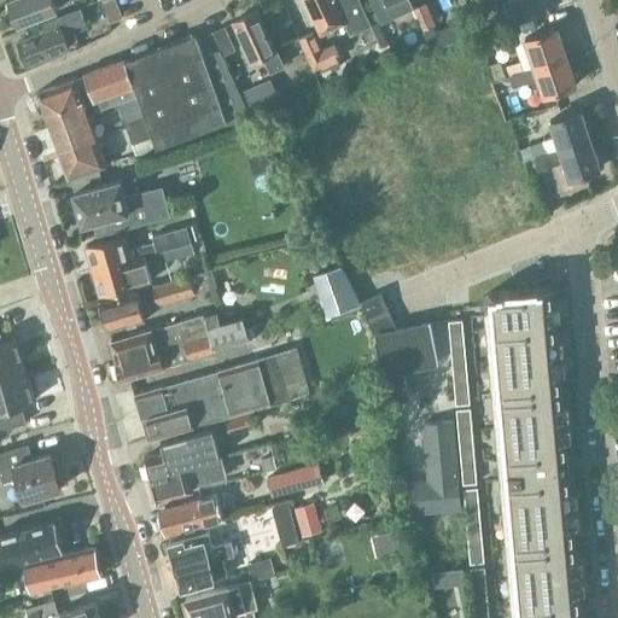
[(54,0),(10,0),(19,25),(59,10),(54,0)]
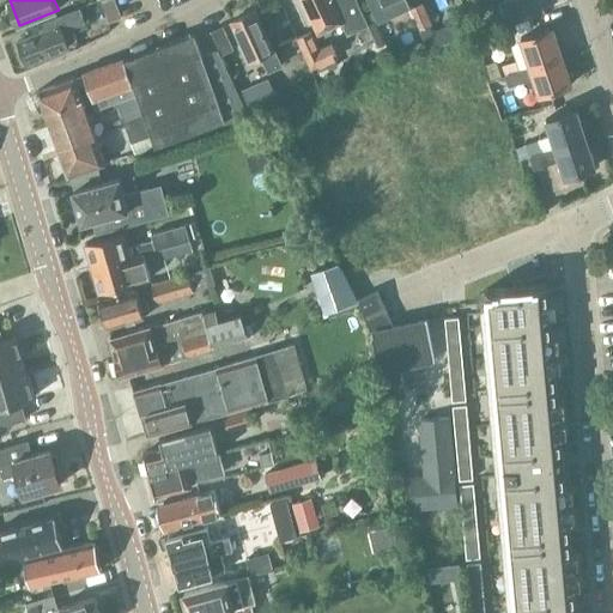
[(99,0),(110,22),(122,17),(115,0),(99,0)]
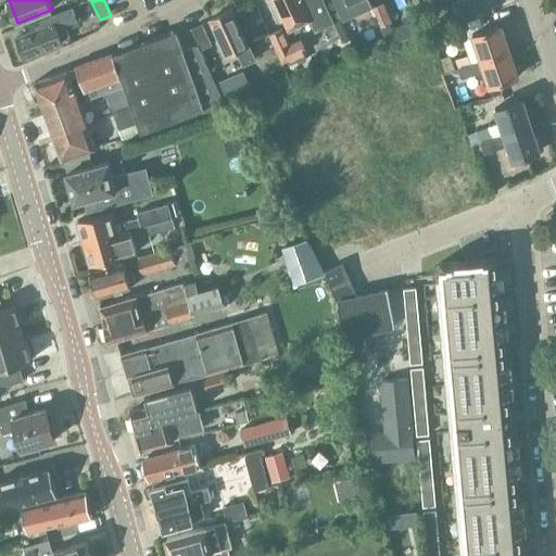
[(316,29),(335,22),(324,0),(275,0),(289,30),(312,20),(316,29)]
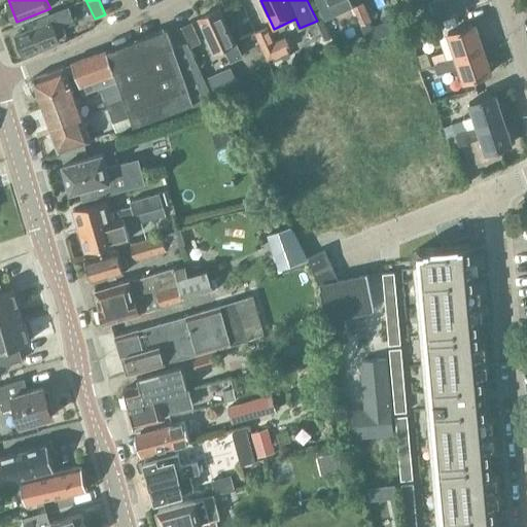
[(317,0),(326,20),(353,7),(349,0),(317,0)]
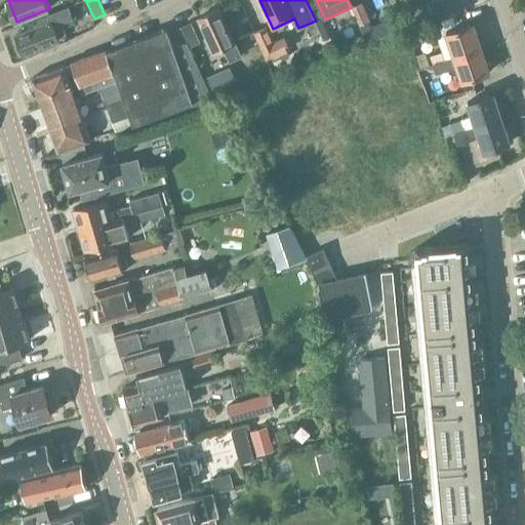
[(455,0),(437,6),(440,17),(466,9),(462,0),(455,0)]
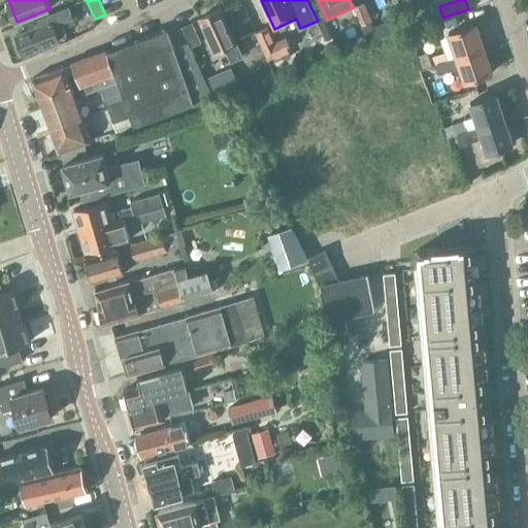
[(362,26),(371,22),(364,3),(354,7),(362,26)]
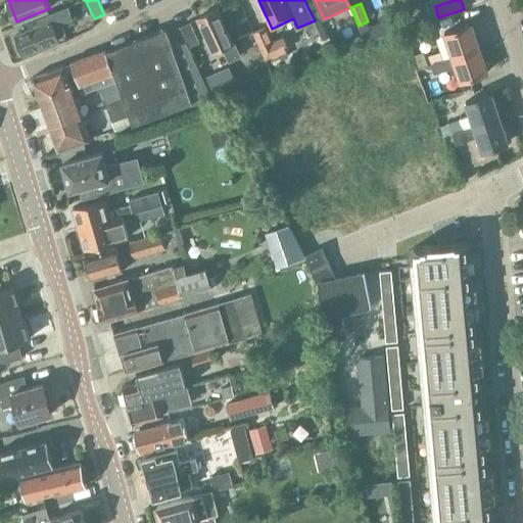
[(37,28),(16,35),(25,55),(55,44),(53,40),(66,35),(61,22),(73,17),(68,6),(34,18),(37,28)]
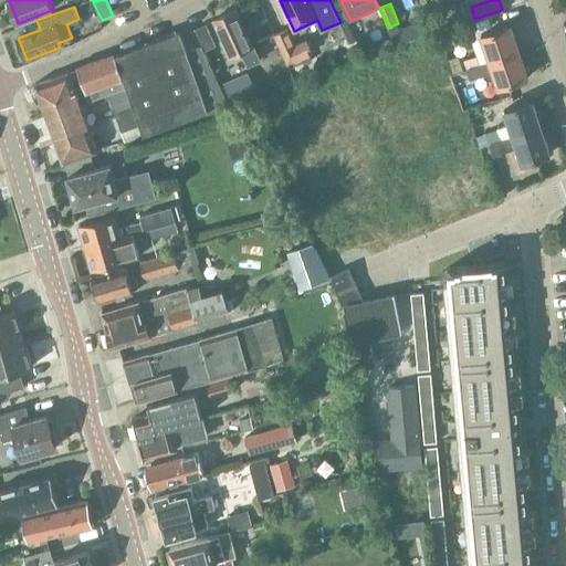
[(231,58),(242,52),(249,67),(261,62),(238,10),(215,21),(231,58)]
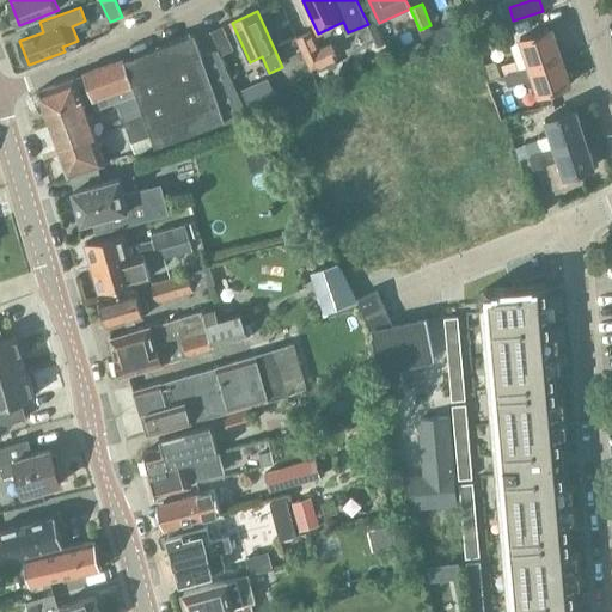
[(375,20),(368,24),(377,48),(387,43),(377,20),(375,20)]
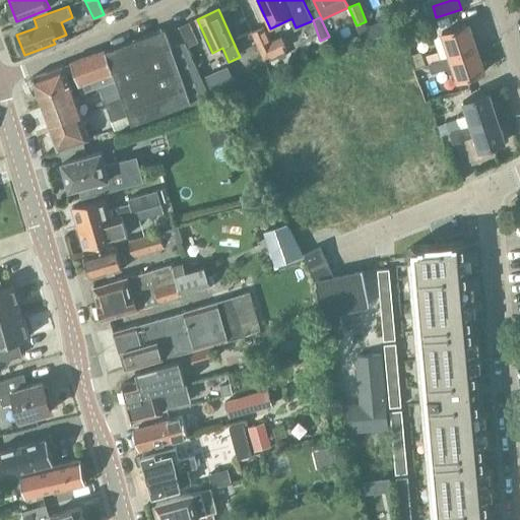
[(181,27),(190,48),(200,44),(191,22),(181,27)]
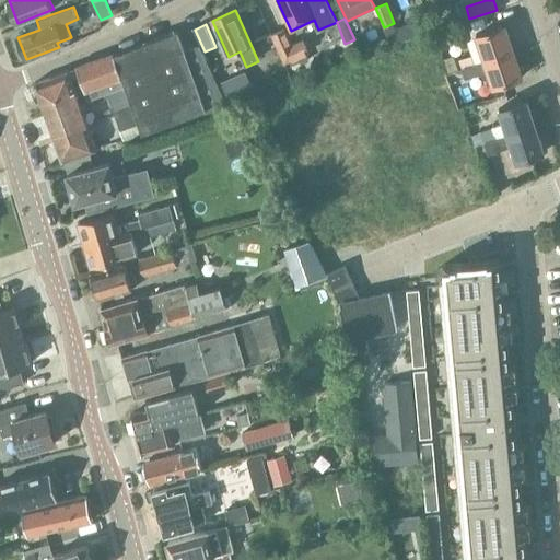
[(504,26),(476,36),(485,60),(485,61),(513,51),(504,26)]
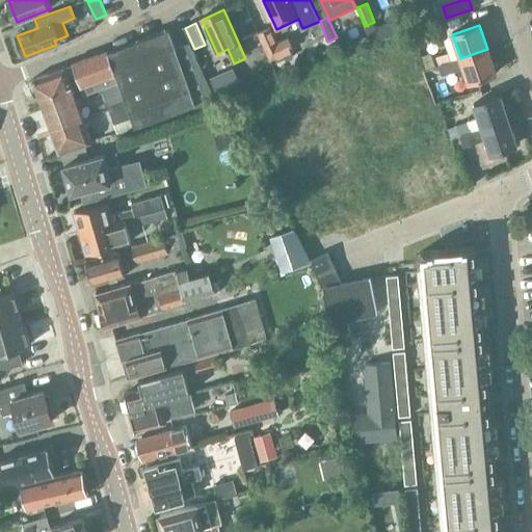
[(295,49),(289,36),(277,42),(270,26),(259,30),(271,59),(295,49)]
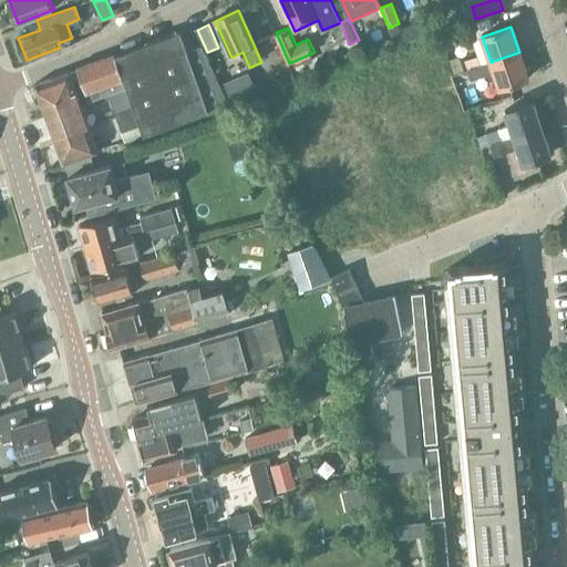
[(172,124),(229,102),(203,44),(187,50),(181,33),(144,48),(143,44),(78,69),(85,92),(86,91),(89,101),(110,94),(110,95),(127,89),(136,115),(141,124),(140,124),(144,135),(172,124)]
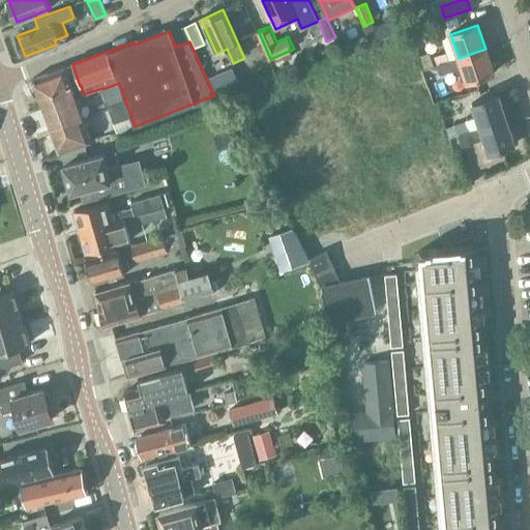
[(447,61),(437,65),(440,74),(462,66),(467,82),(494,72),(486,49),(459,58),(447,61)]
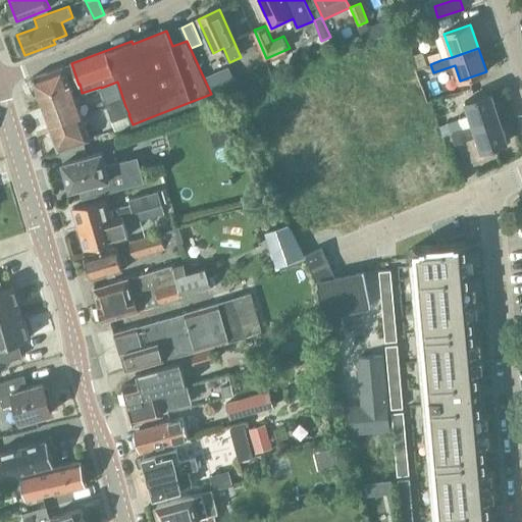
[(288,56),(284,50),(266,58),(265,58),(268,64),(288,56)]
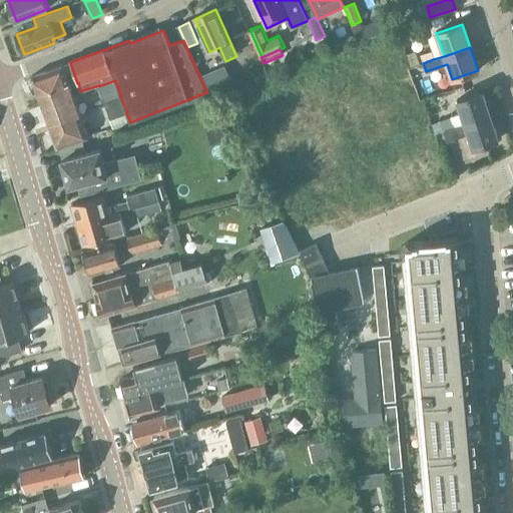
[(430,52),(420,56),(422,63),(423,63),(433,59),(430,52)]
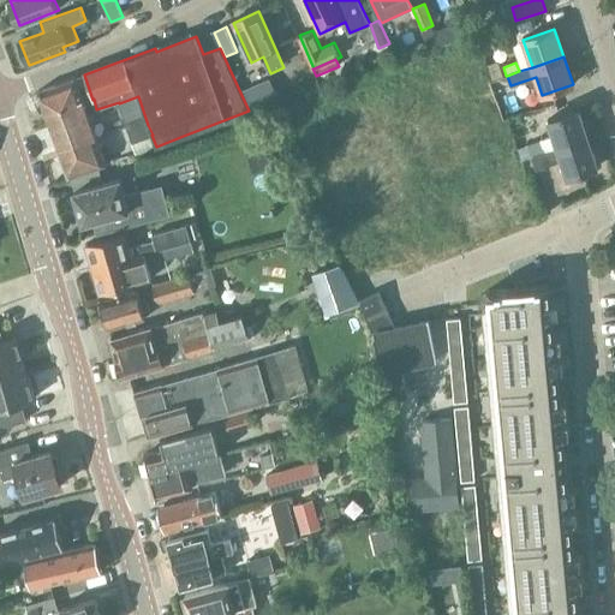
[(39,91),(52,126),(88,114),(76,78),(39,91)]
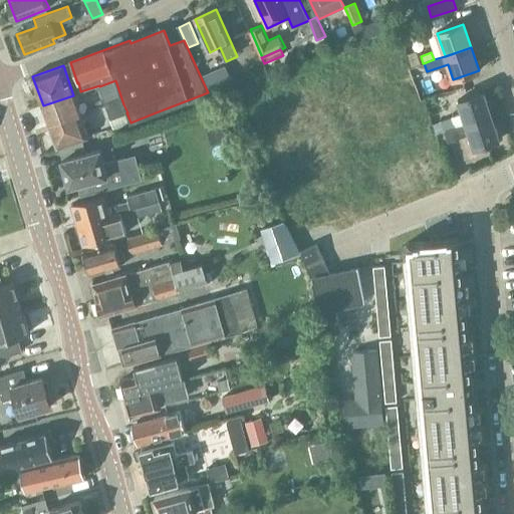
[(224,66),(204,75),(212,94),(232,85),(224,66)]
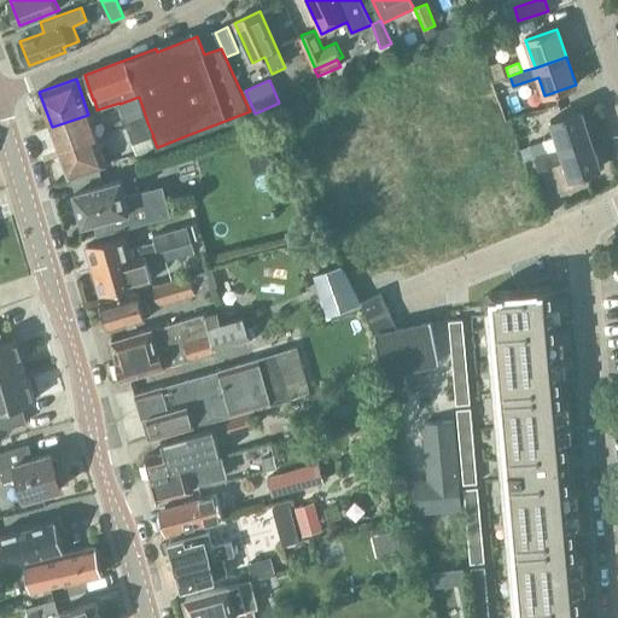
[(139,97),(120,104),(128,126),(132,124),(135,130),(149,126),(139,97)]
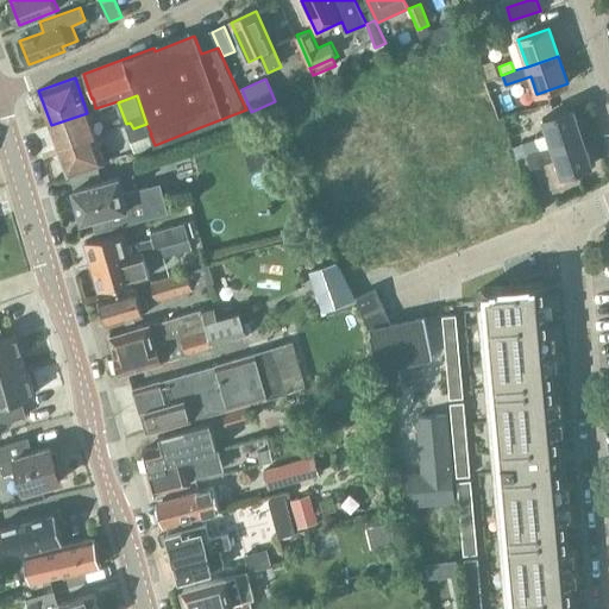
[(550,133),(525,143),(529,156),(583,138),(573,110),(545,120),(550,133)]
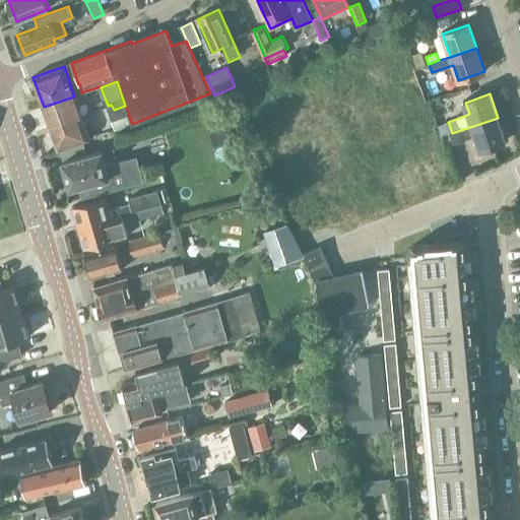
[(74,96),(44,107),(51,126),(81,115),(74,96)]
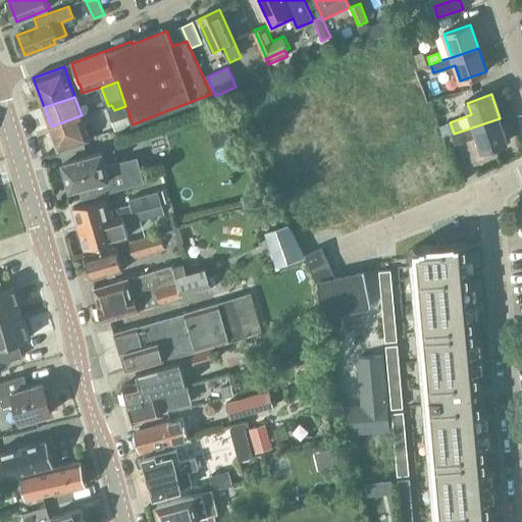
[(129,114),(125,106),(114,110),(111,105),(108,106),(113,120),(128,114),(129,114)]
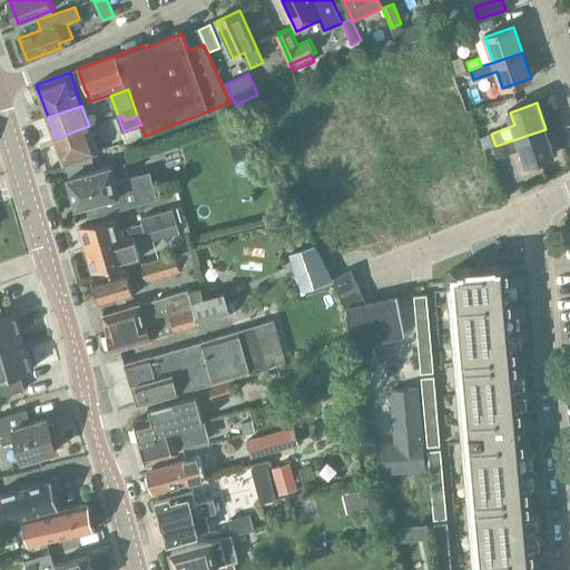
[(89,126),(56,138),(65,163),(98,151),(89,126)]
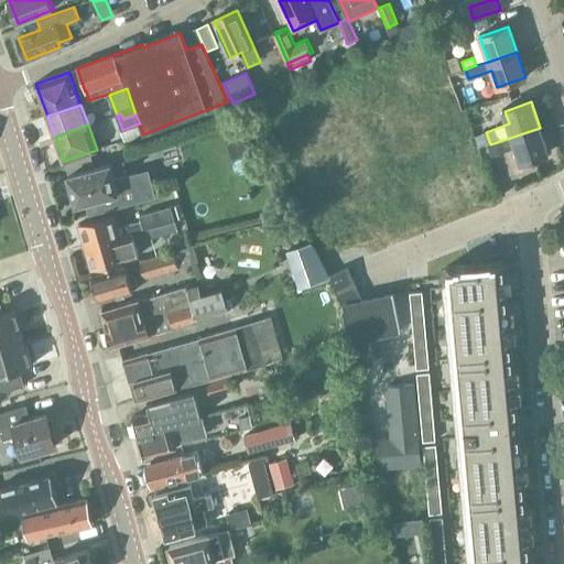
[(241,128),(232,131),(240,156),(249,153),(241,128)]
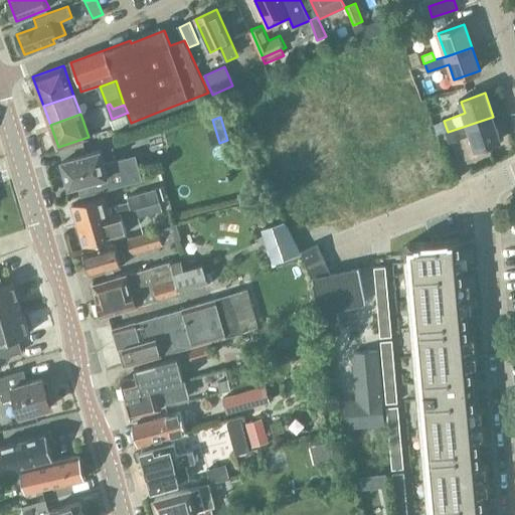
[(493,117),(448,132),(452,144),(473,137),(477,148),(501,140),(493,117)]
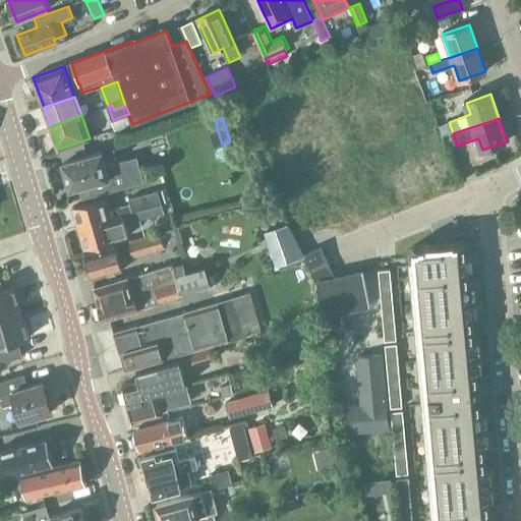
[(61,150),(64,161),(62,162),(69,188),(79,185),(82,197),(143,180),(137,156),(106,165),(102,151),(88,155),(84,143),(61,150)]
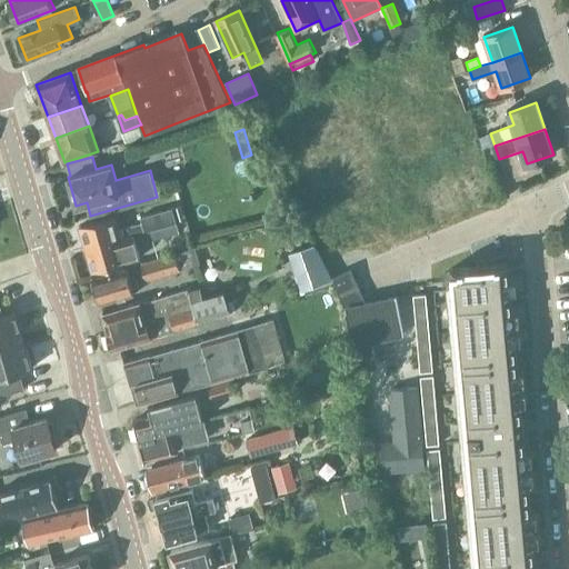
[(181,206),(172,208),(176,221),(185,218),(181,206)]
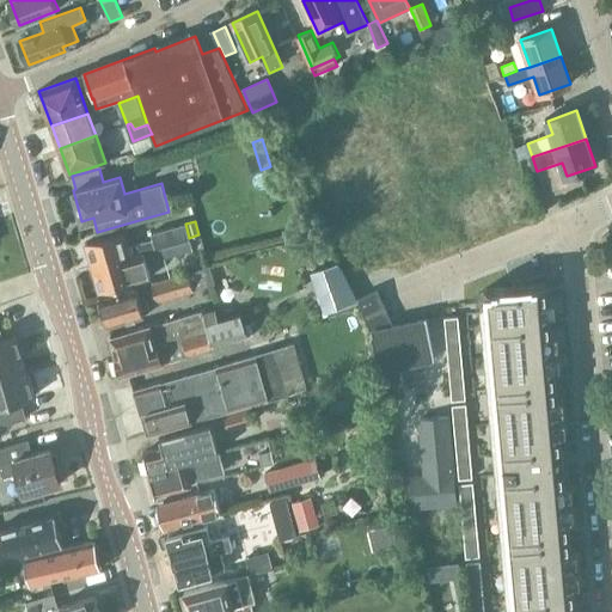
[(155,249),(190,239),(189,238),(185,224),(151,233),(152,239),(155,249)]
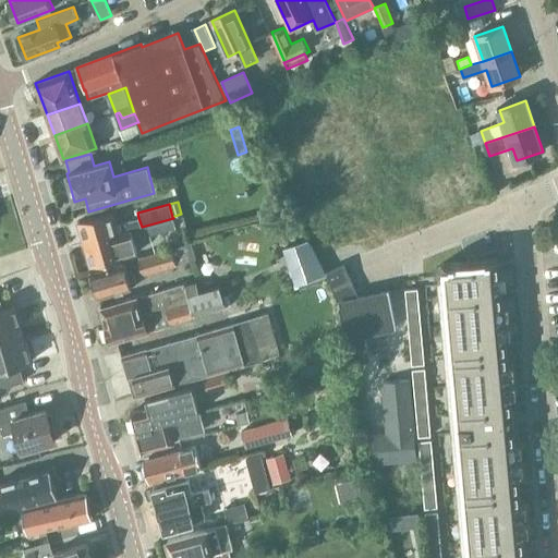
[(112,211),(79,221),(85,243),(142,227),(138,218),(116,225),(112,211)]
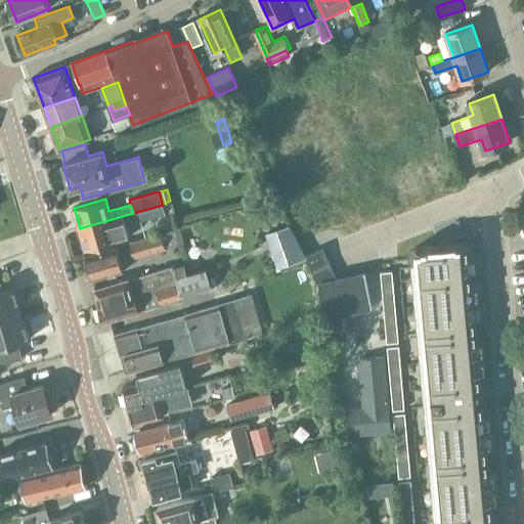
[(174,211),(172,202),(163,205),(165,214),(174,211)]
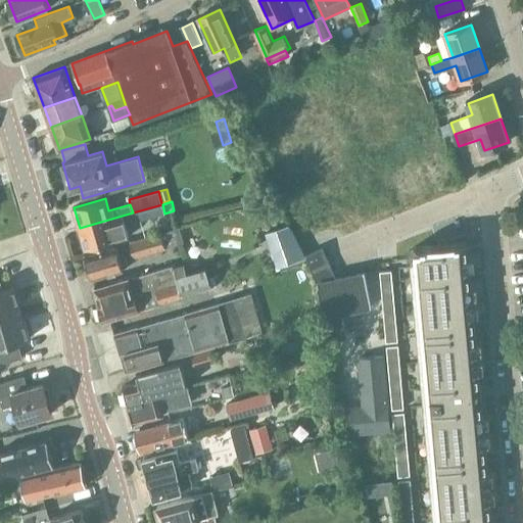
[(133,212),(80,228),(86,248),(117,239),(129,236),(126,225),(135,222),(164,214),(162,204),(133,212)]
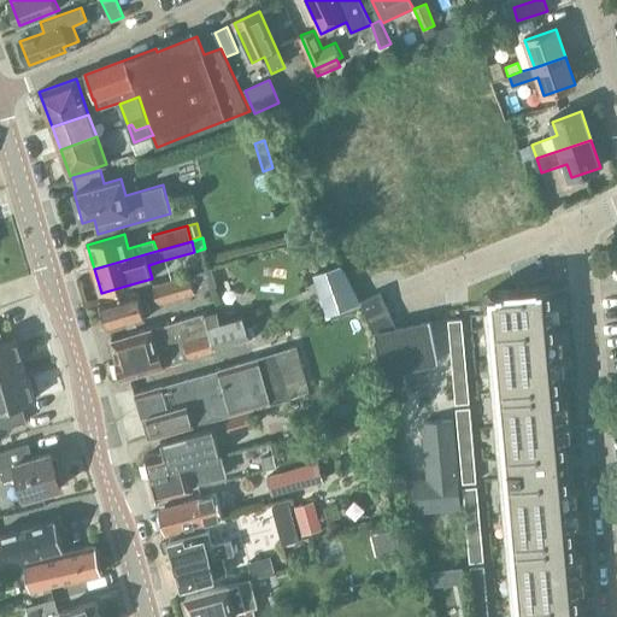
[(362,301),(363,300),(344,264),(315,274),(329,315),(362,303),(362,301)]
